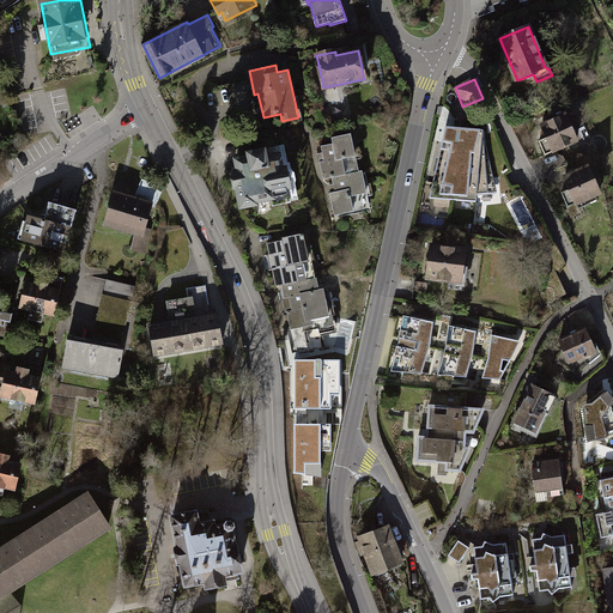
[(565,115),(541,125),(547,138),(539,141),(545,155),(577,141),(565,115)]
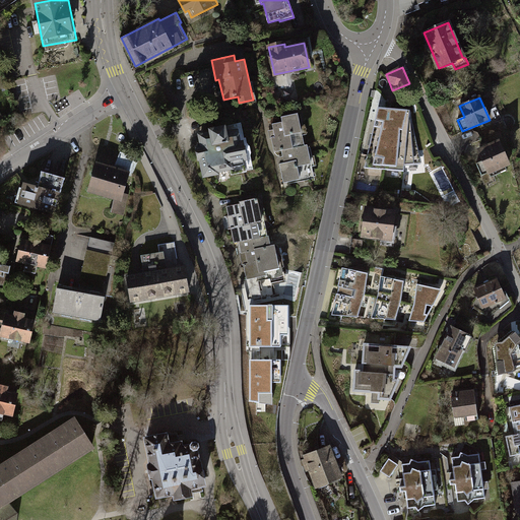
[(411,111),(379,109),(365,168),(405,172),(405,165),(421,164),(411,111)]
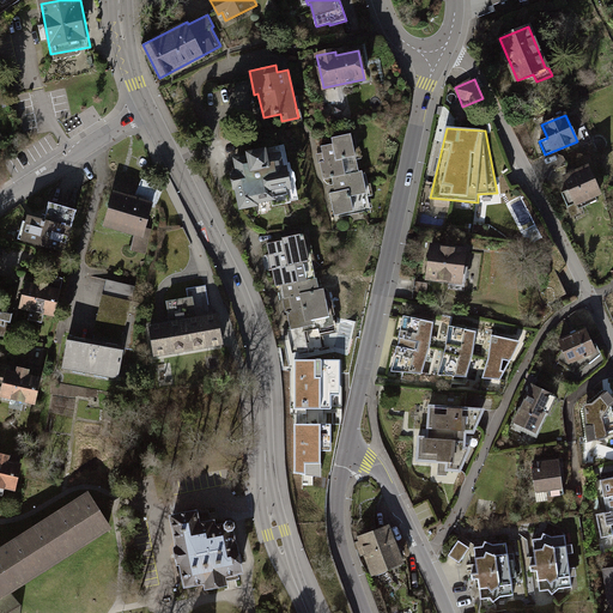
[(333,143),(321,146),(322,152),(316,153),(319,162),(320,162),(323,180),(332,177),(333,183),(327,184),(329,194),(331,193),(335,214),(343,213),(343,216),(371,210),(363,169),(359,170),(351,133),(332,137),(333,143)]
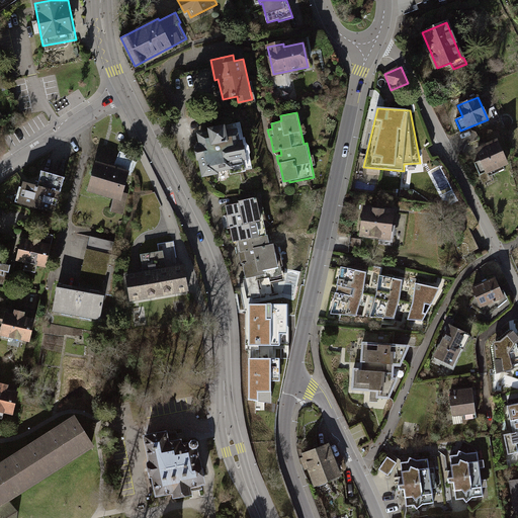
[(207,130),(195,132),(197,144),(193,145),(196,161),(198,160),(201,177),(219,173),(219,171),(229,169),(230,174),(247,171),(247,170),(252,169),(250,155),(251,152),(249,145),(246,142),(245,138),(243,138),(240,121),(227,124),(226,121),(206,125),(207,130)]
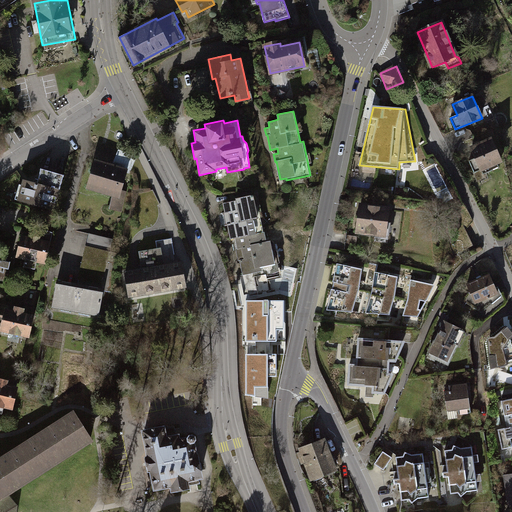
[(491,139),(471,148),(476,158),(468,161),(474,173),(481,170),(483,175),(499,167),(497,163),(500,161),(491,139)]
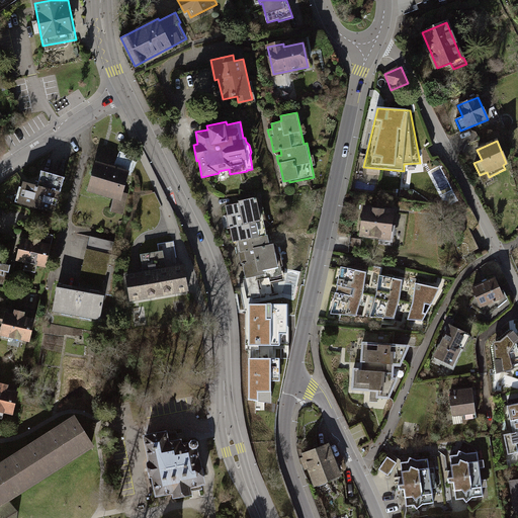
[(134,175),(99,164),(91,189),(125,199),(134,175)]
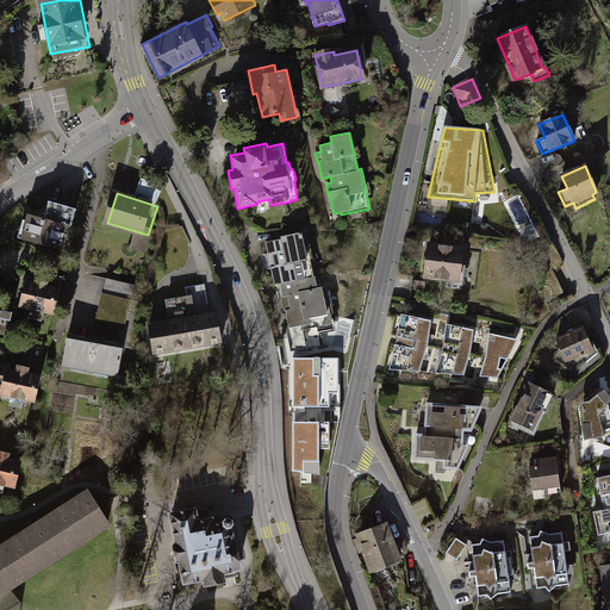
[(29,217),(22,241),(64,253),(76,212),(51,205),(47,222),(29,217)]
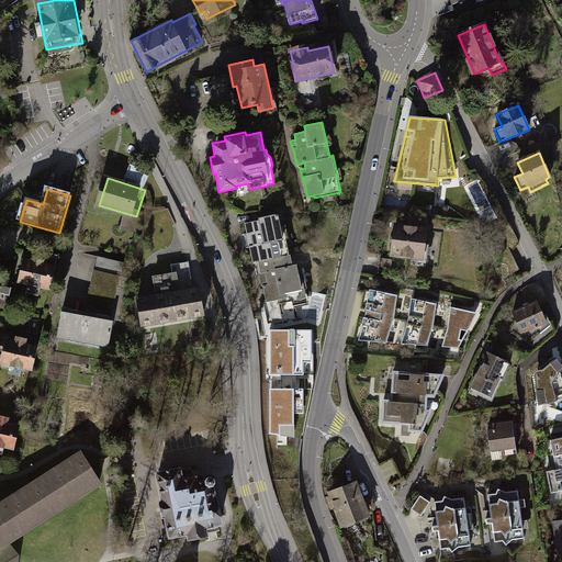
[(259,220),(245,223),(255,261),(258,260),(268,301),(278,299),(279,304),(293,301),(294,307),(308,304),(299,260),(293,262),(285,233),(283,233),(278,213),(259,217),(259,220)]
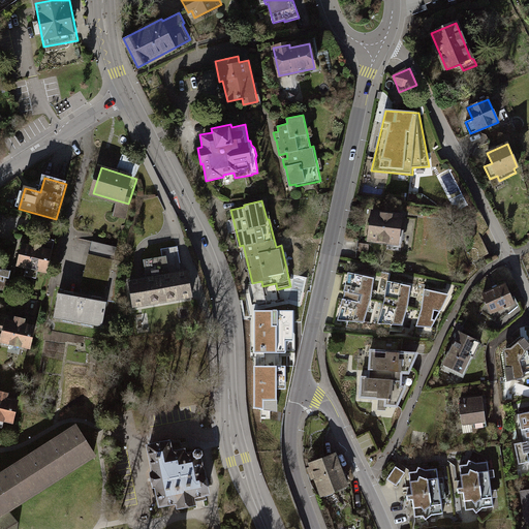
[(402,214),(369,209),(365,240),(386,243),(385,246),(400,248),(403,229),(400,229),(402,214)]
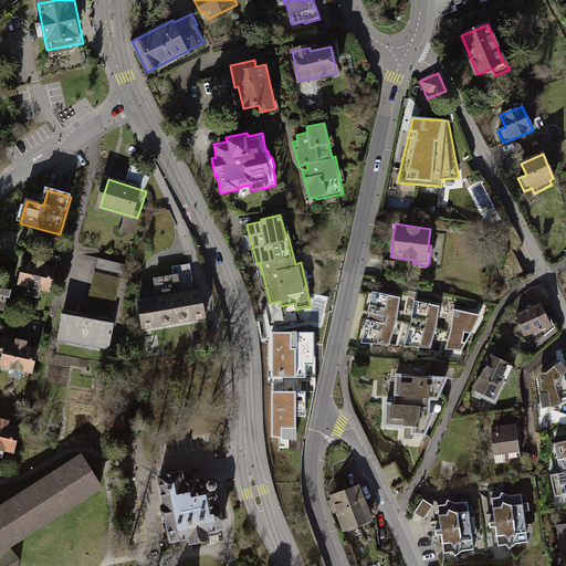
[(24,249),(16,284),(50,292),(58,257),(24,249)]
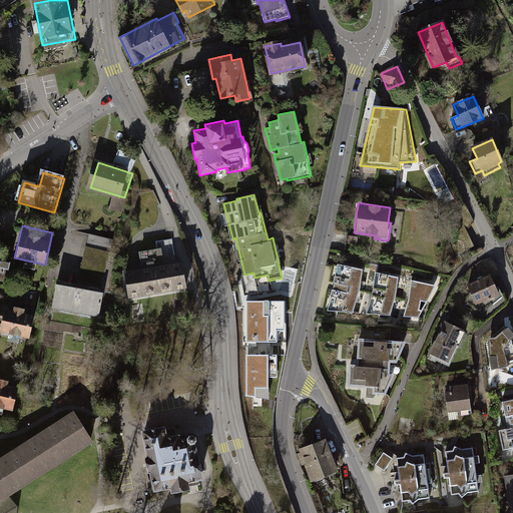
[(118,239),(89,233),(78,286),(57,282),(51,310),(101,321),(118,239)]
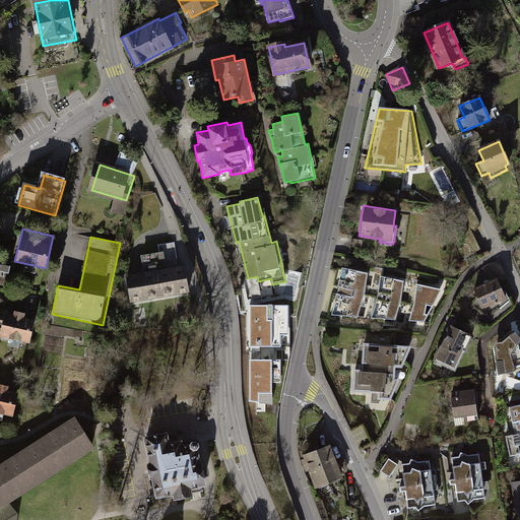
[(147,276),(129,279),(133,304),(193,294),(189,269),(170,272),(167,255),(144,259),(147,276)]
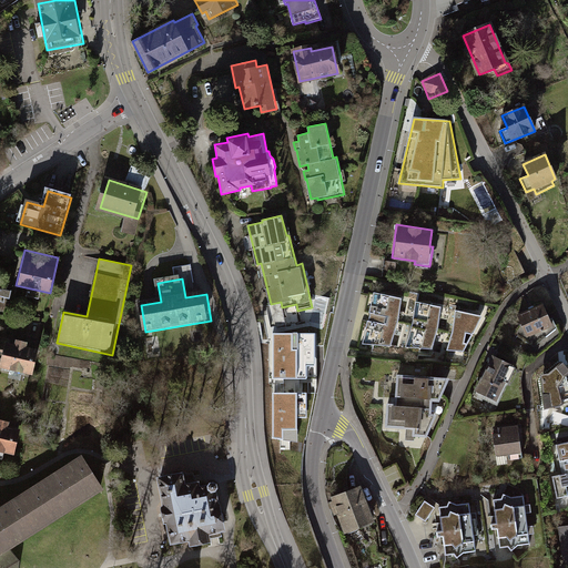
[(0,302),(8,304),(11,291),(0,287),(0,302)]
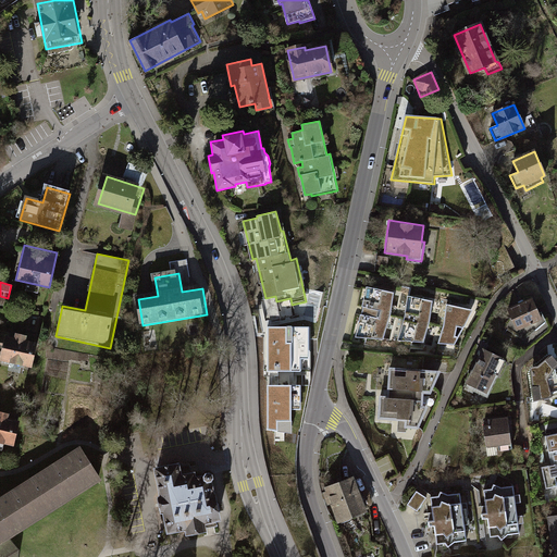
[(395,294),(367,288),(357,338),(384,341),(392,316),(395,294)]
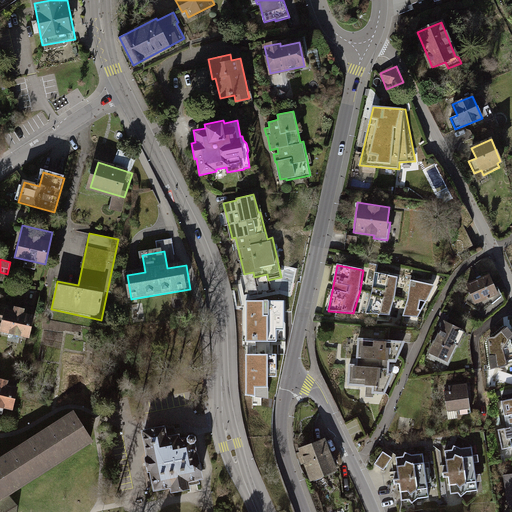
[(398,278),(375,272),(373,292),(366,314),(390,315),(395,296),(398,278)]
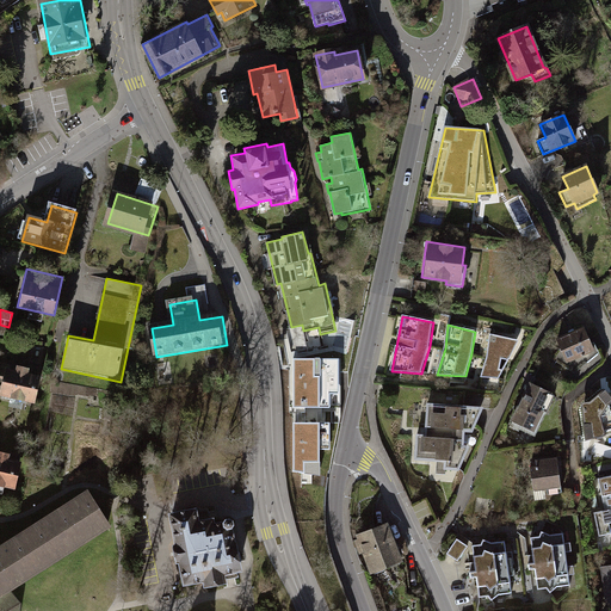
[(590,329),(560,343),(572,368),(600,355),(590,329)]
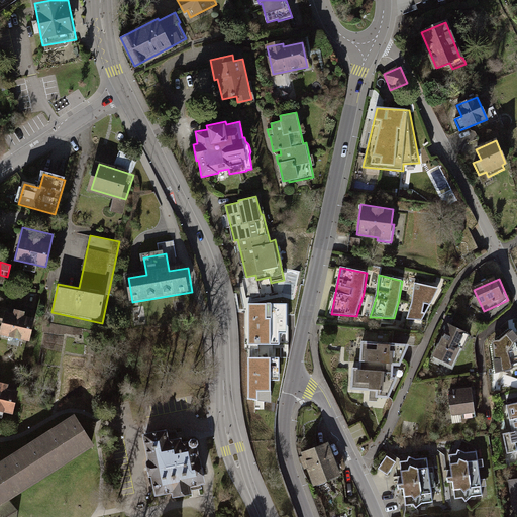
[(439,289),(415,283),(412,302),(407,319),(422,320),(439,289)]
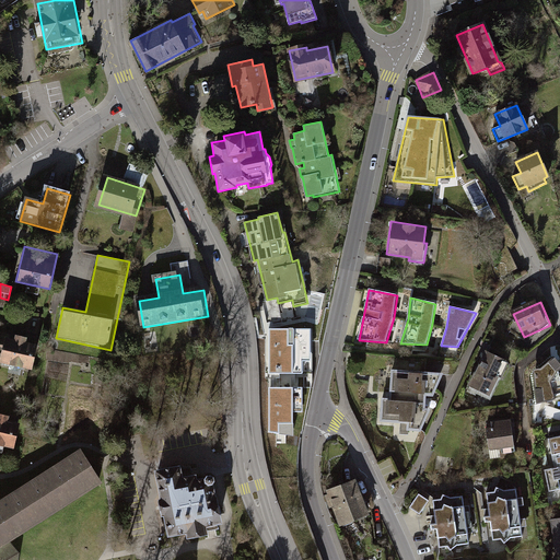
[(310,329),(270,329),(269,373),(302,374),(302,361),(310,361),(310,329)]
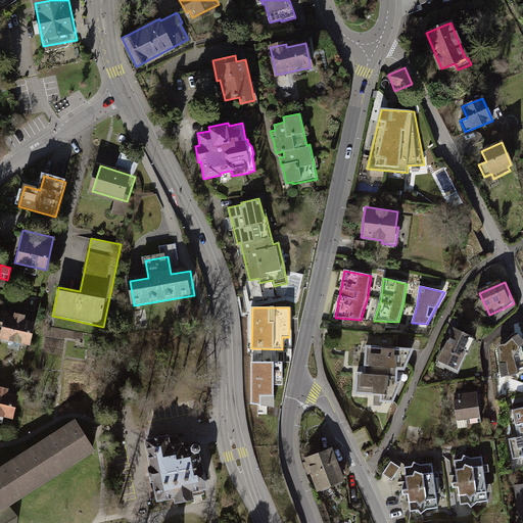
[(38,325),(0,315),(0,336),(1,337),(0,340),(0,341),(32,349),(38,325)]
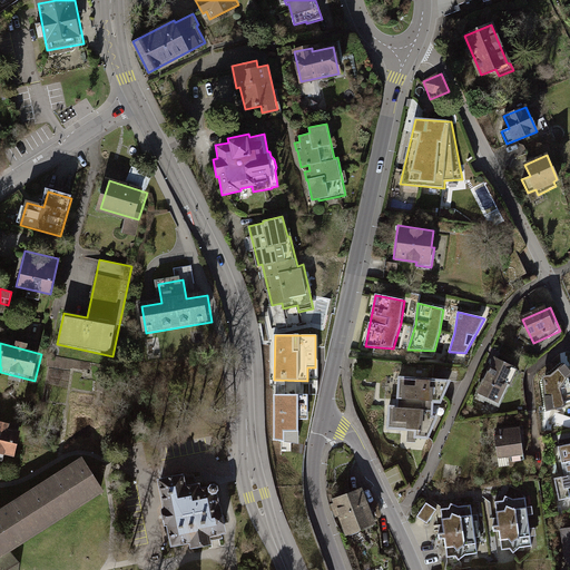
[(499,361),(480,400),(503,410),(521,372),(499,361)]
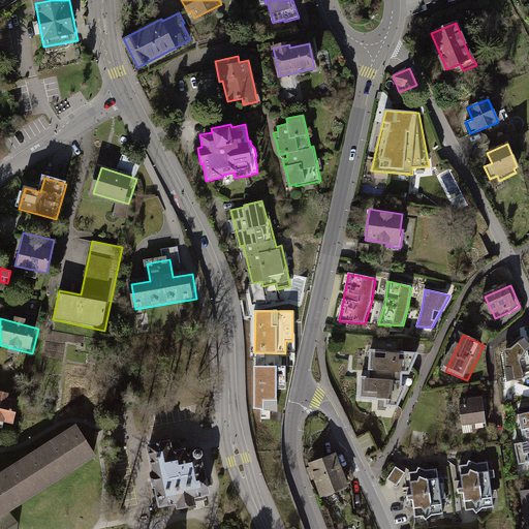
[(509,348),(502,350),(505,382),(523,377),(519,361),(525,350),(528,346),(528,344),(523,338),(509,348)]
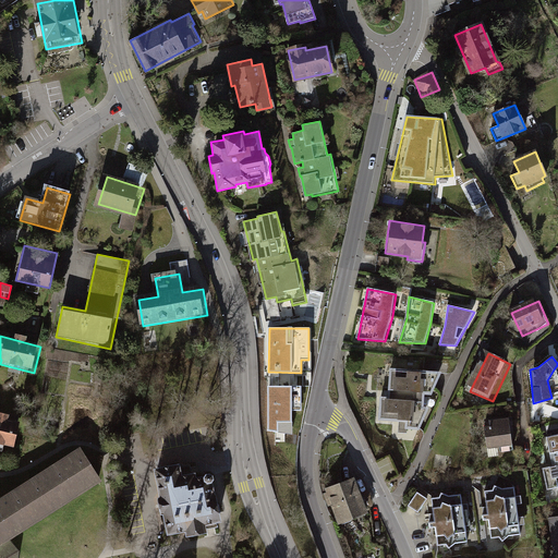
[(439,372),(391,367),(389,399),(381,398),(379,417),(407,421),(407,427),(420,427),(427,407),(423,407),(423,395),(431,395),(439,372)]
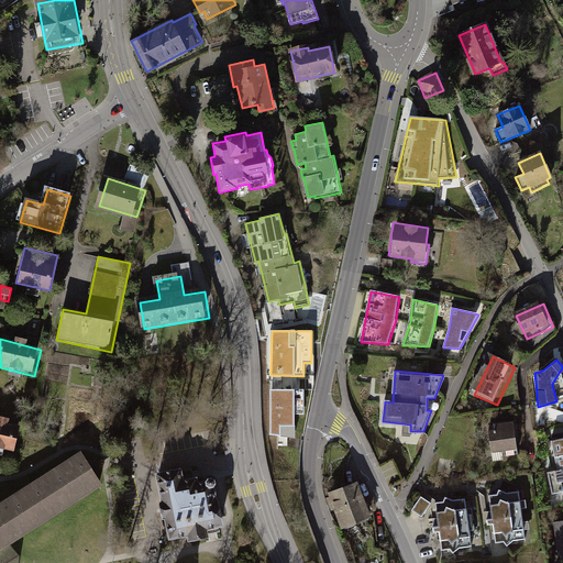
[(304,389),(271,389),(271,433),(296,439),(296,415),(304,415),(304,389)]
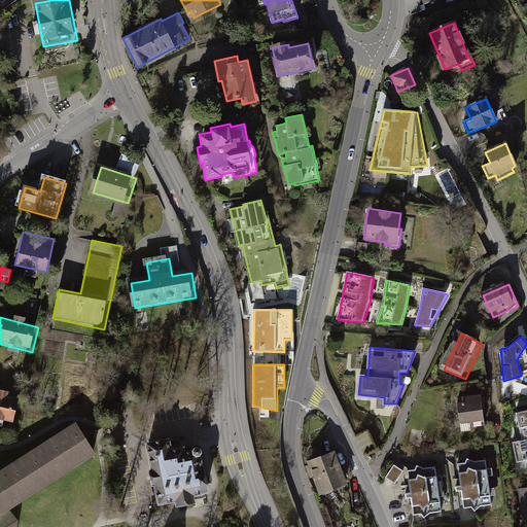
[(0,419),(11,422),(18,398),(6,395),(7,391),(0,388),(0,419)]
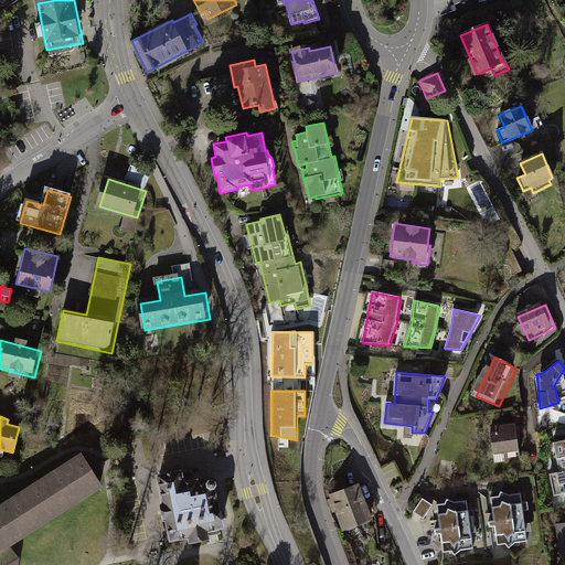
[(514,428),(491,430),(493,459),(518,456),(514,428)]
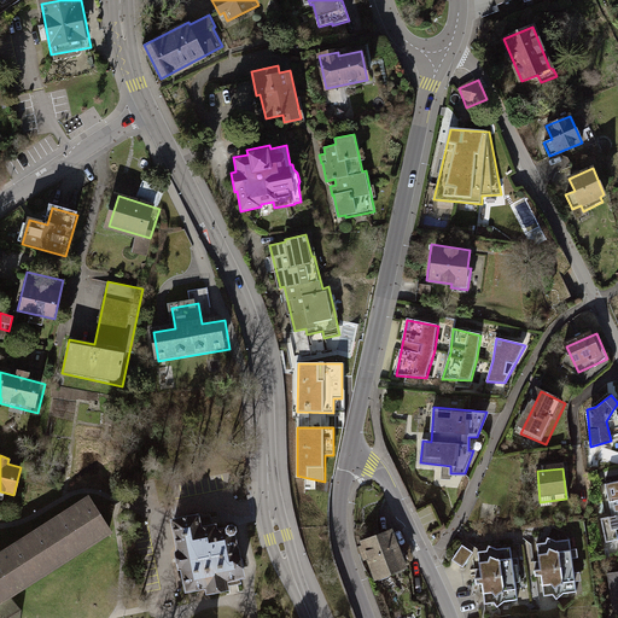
[(617,482),(607,484),(613,517),(617,516),(617,482)]
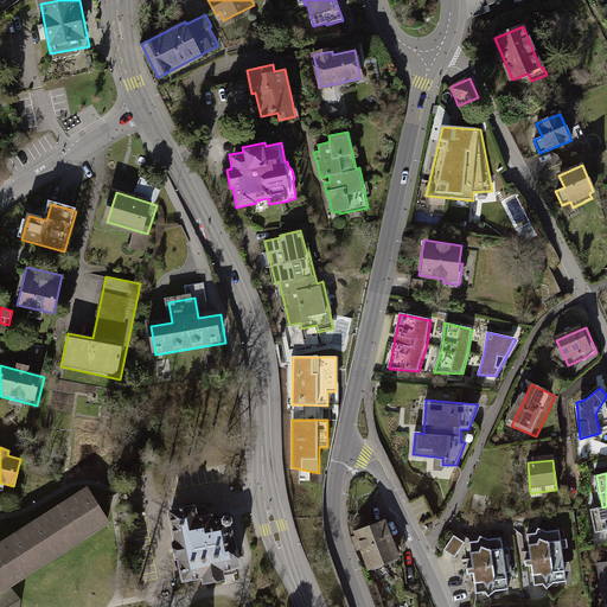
[(87,489),(0,541),(0,589),(108,523),(87,489)]
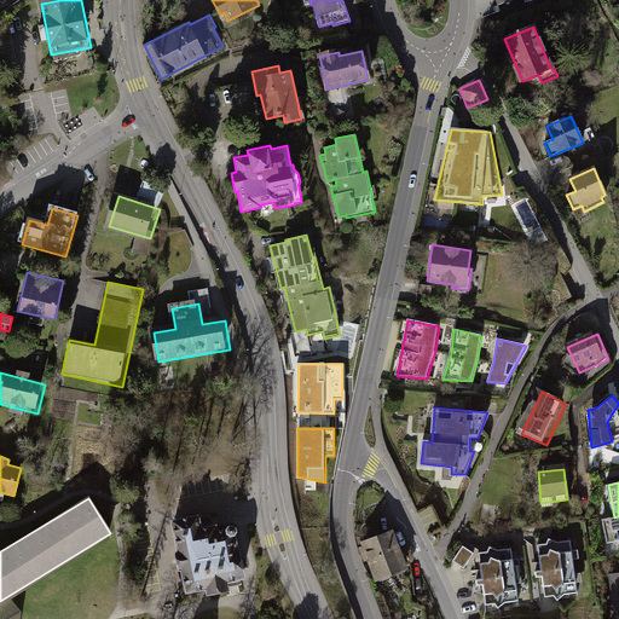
[(191,515),(167,519),(179,596),(239,586),(229,522),(194,527),(191,515)]
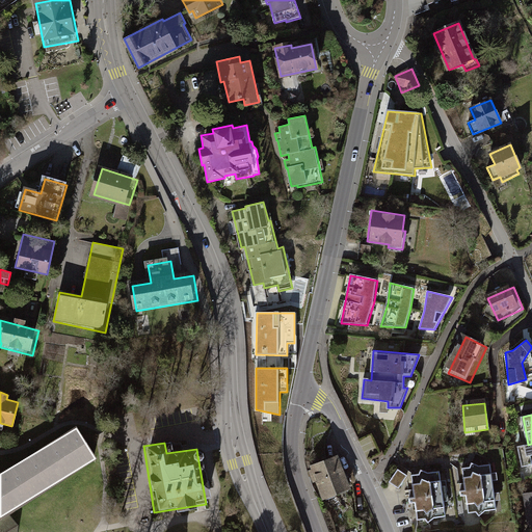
[(335,458),(310,468),(323,500),(347,490),(335,458)]
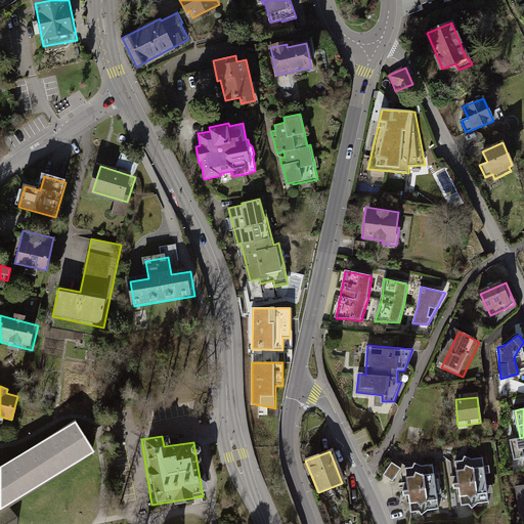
[(453,459),(460,503),(485,499),(480,455),(453,459)]
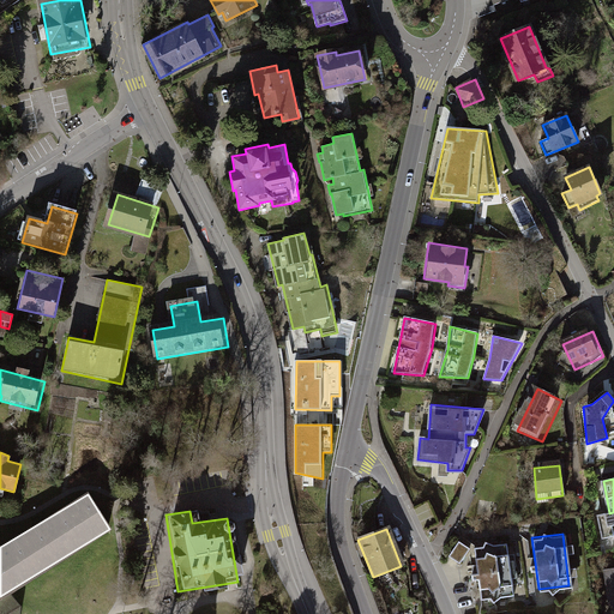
[(456,539),(446,555),(457,563),(467,546),(456,539)]
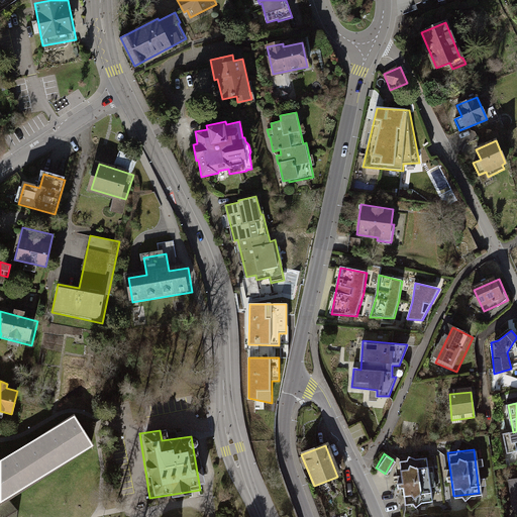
[(425,455),(397,459),(403,504),(431,500),(425,455)]
